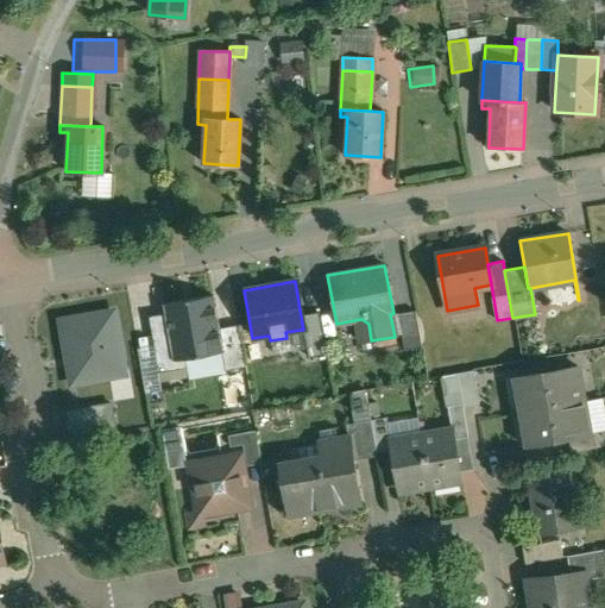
[(210,296),(162,305),(164,314),(172,362),(183,359),(220,353),(221,352),(216,330),(210,296)]
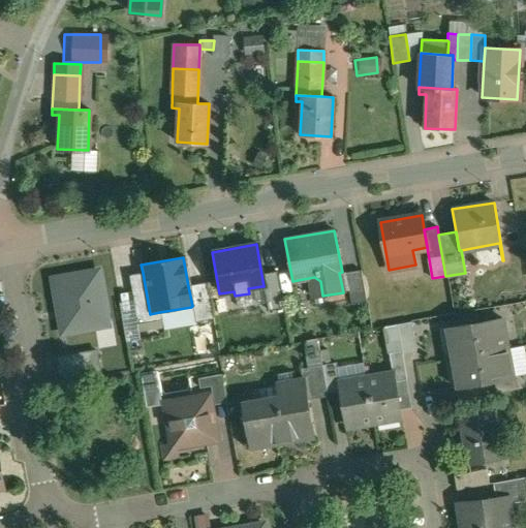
[(361,270),(345,273),(350,304),(366,302),(361,270)]
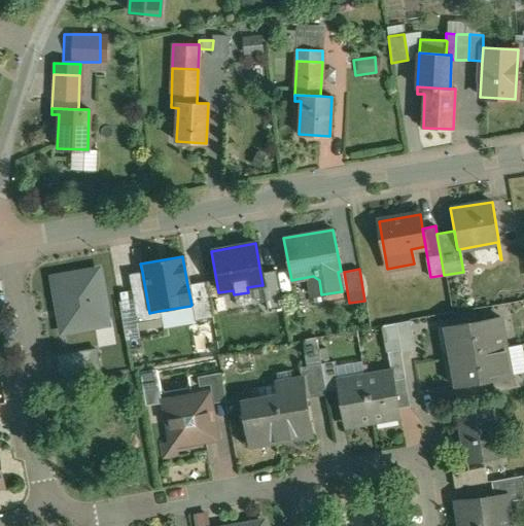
[(274,271),(260,274),(263,285),(260,285),(266,310),(280,307),(274,271)]
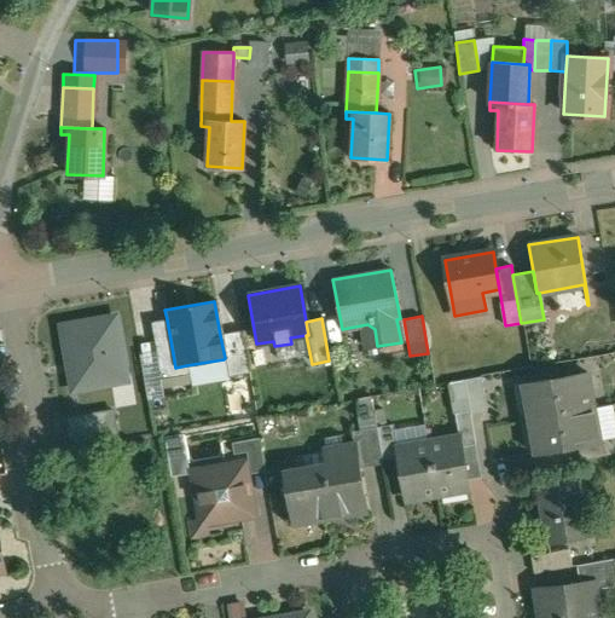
[(111,319),(61,329),(68,364),(69,364),(74,388),(87,386),(88,391),(108,387),(105,380),(122,376),(111,319)]
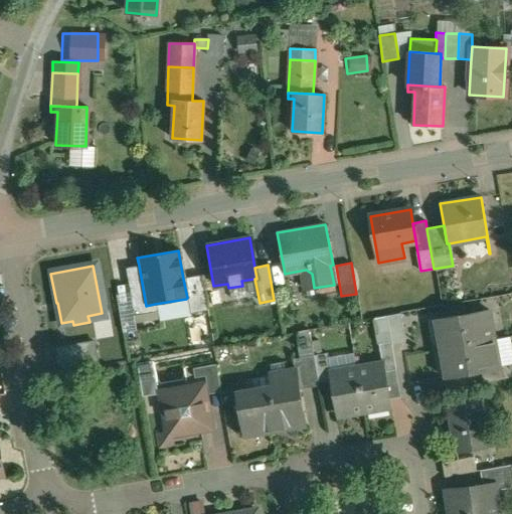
[(146,306),(139,266),(124,269),(132,316),(157,312),(155,304),(146,306)]
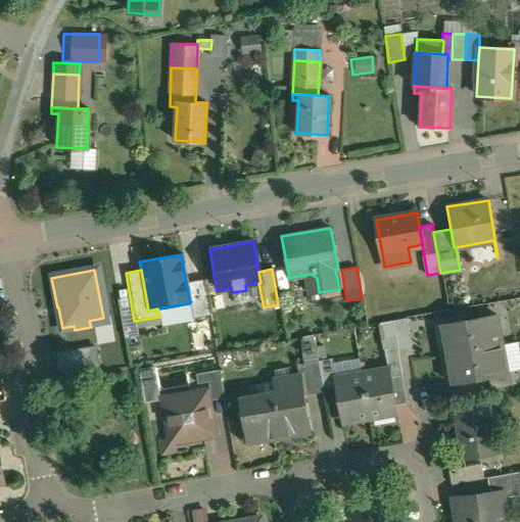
[(202,280),(186,283),(190,302),(189,303),(191,319),(209,316),(202,280)]
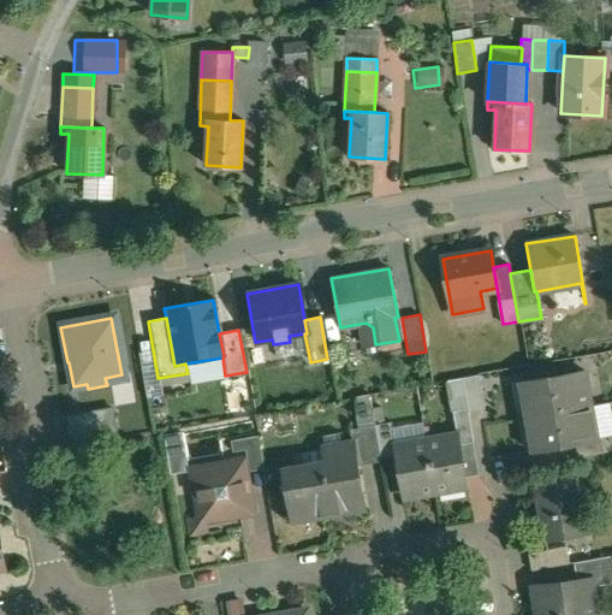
[(132,353),(141,397),(153,396),(146,350),(132,353)]
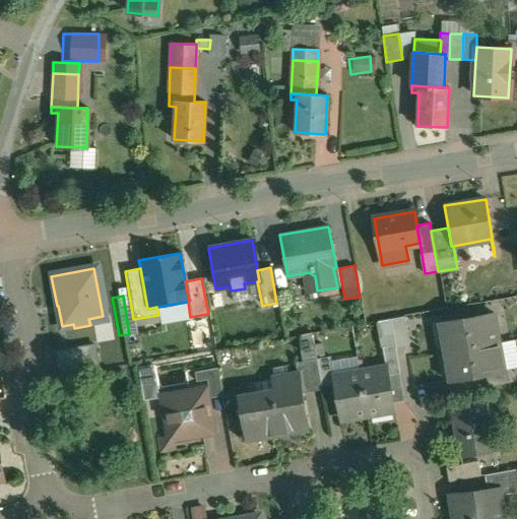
[(475,319),(463,320),(463,318),(436,322),(437,324),(442,323),(447,349),(441,350),(441,351),(447,350),(497,342),(493,313),(474,316),(475,319)]
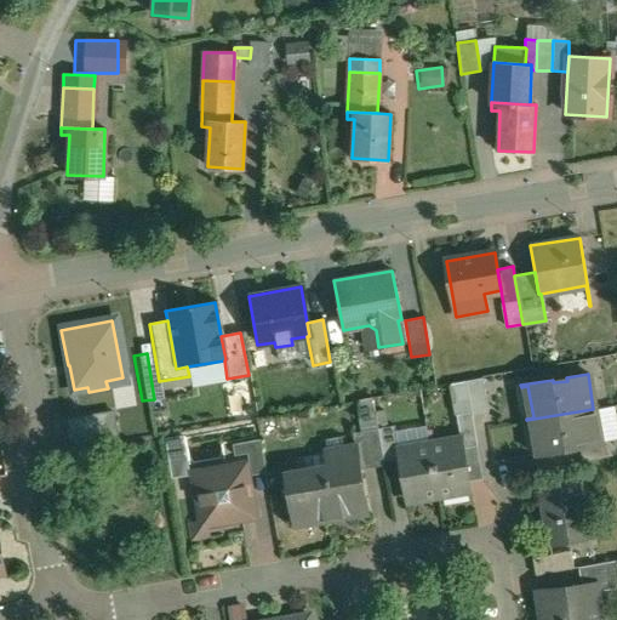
[(484,377),(466,380),(470,411),(470,414),(489,410),(484,377)]
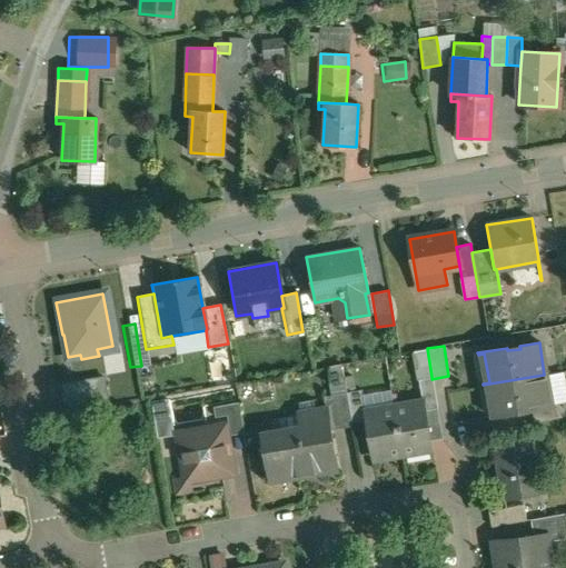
[(544,375),(489,384),(494,414),(488,415),(488,416),(517,411),(516,408),(529,406),(529,409),(549,406),(549,405),(544,375)]
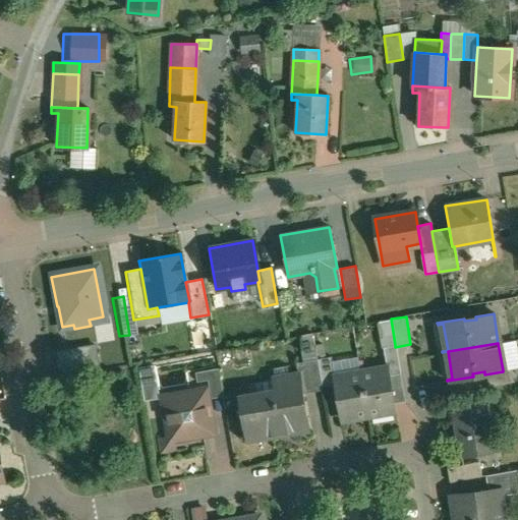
[(53,374),(95,369),(92,345),(50,349),(53,374)]
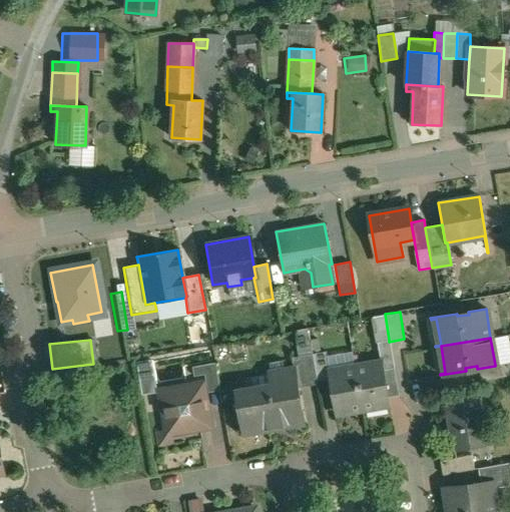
[(389,340),(377,342),(381,363),(382,363),(383,370),(394,368),(389,342),(389,340)]
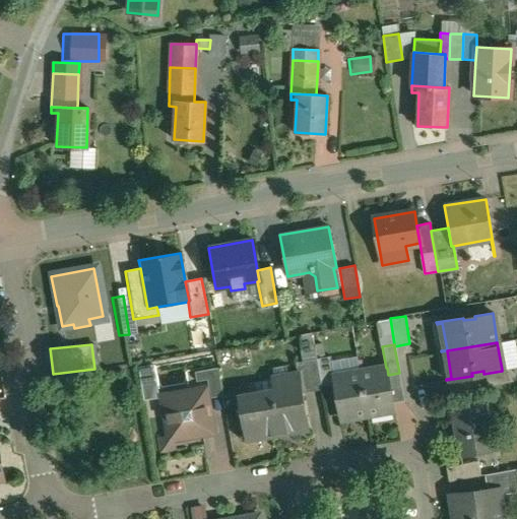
[(330,357),(316,359),(321,386),(333,384),(332,377),(334,377),(330,357)]
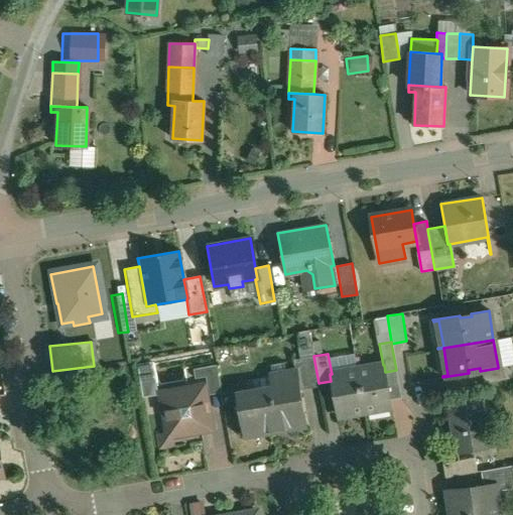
[(313,356),(292,360),(295,372),(296,372),(300,389),(318,386),(318,383),(313,356)]
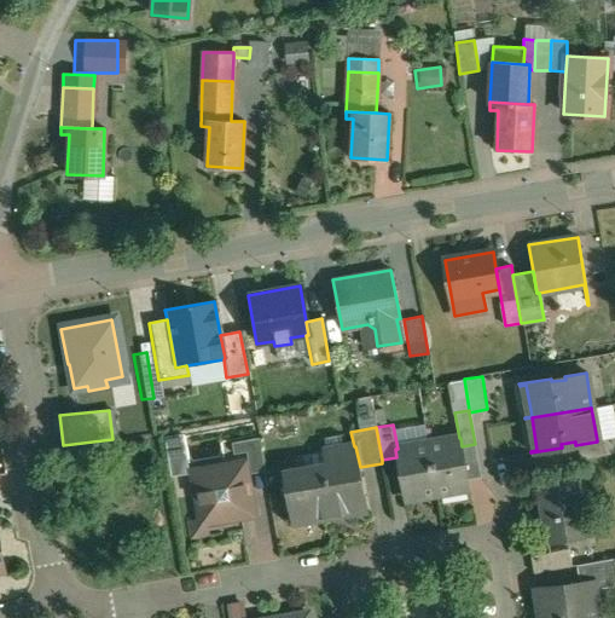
[(163,439),(169,477),(187,474),(181,437),(163,439)]
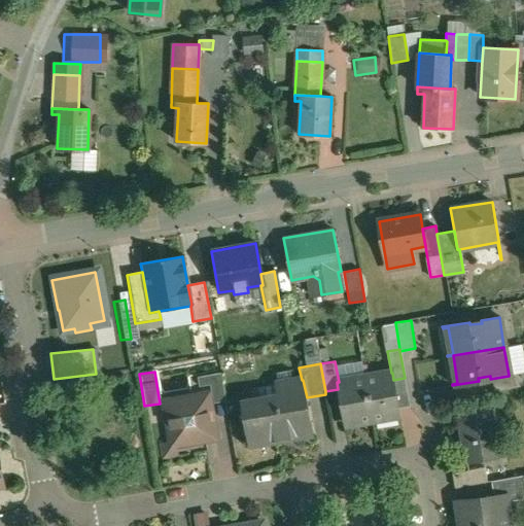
[(220,373),(197,377),(199,386),(221,382),(220,373)]
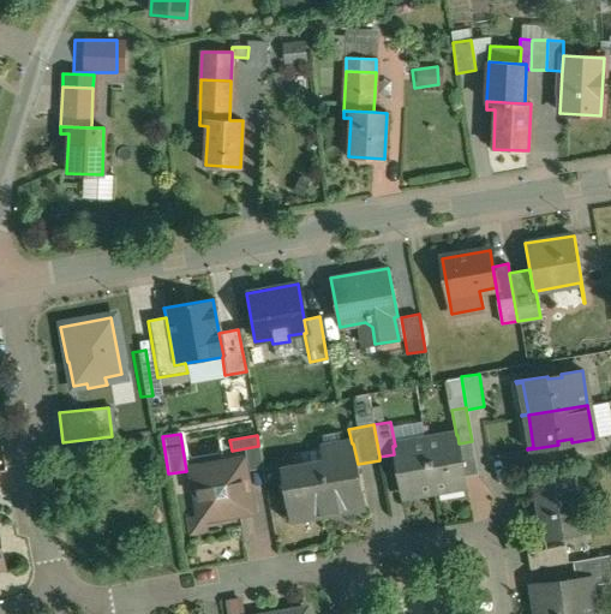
[(456,435),(424,441),(432,489),(466,483),(459,443),(457,435),(456,435)]
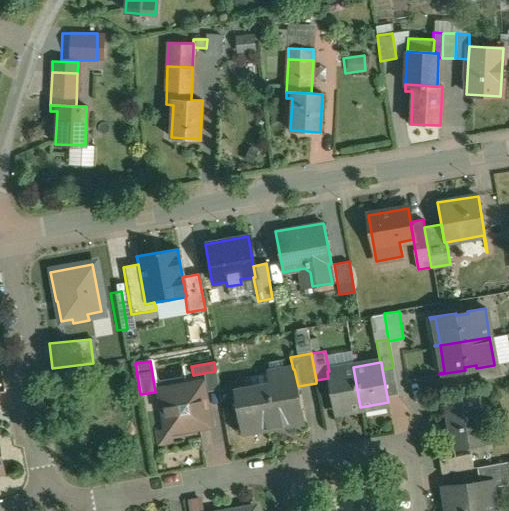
[(504,362),(494,364),(494,365),(476,368),(479,380),(506,375),(504,362)]
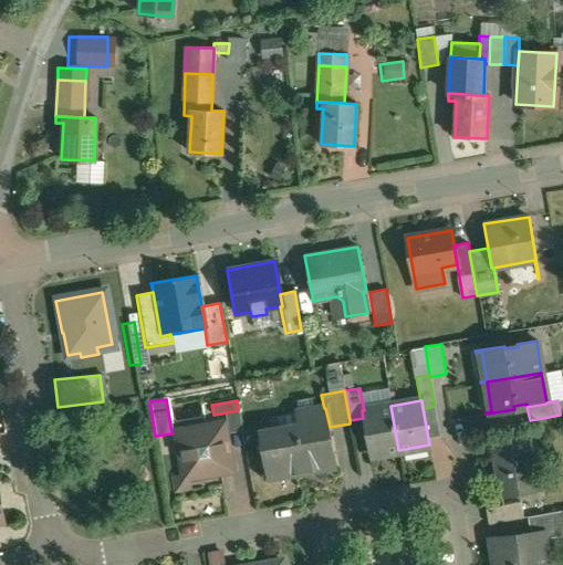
[(364,410),(362,410),(363,418),(369,454),(398,450),(391,406),(364,410)]
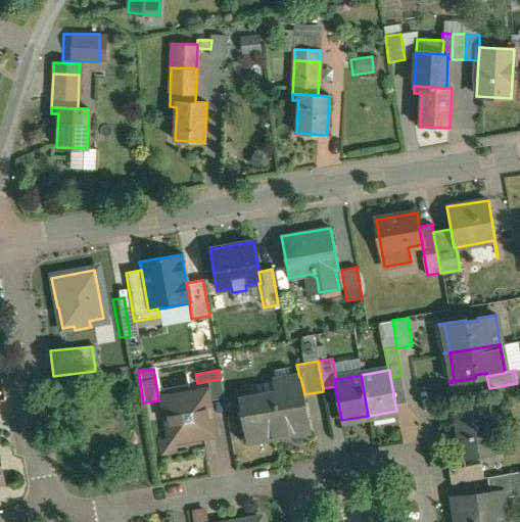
[(299,377),(276,381),(278,392),(240,399),(247,441),(311,430),(304,394),(300,377),(299,377)]
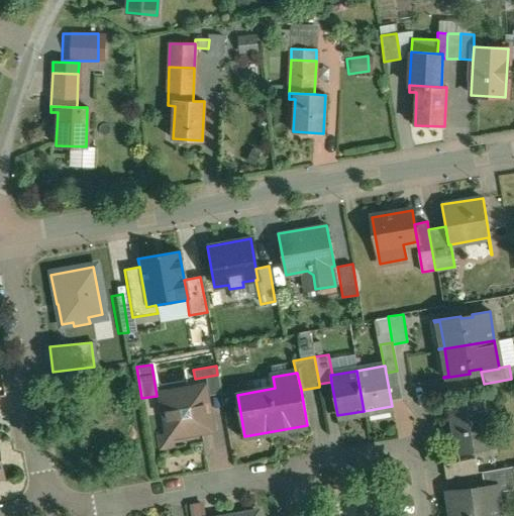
[(203,387),(161,394),(168,436),(211,429),(203,387)]
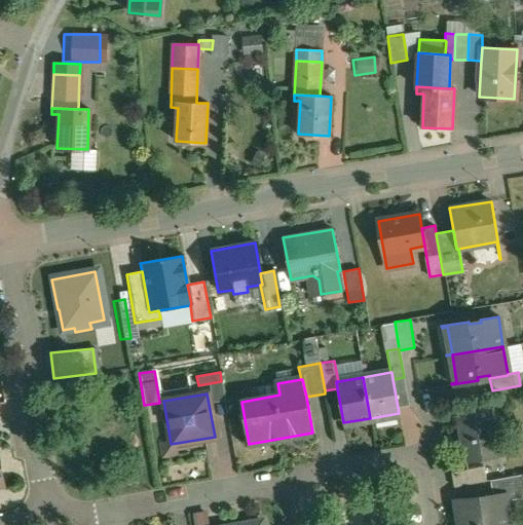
[(490,403),(454,409),(464,461),(497,456),(490,403)]
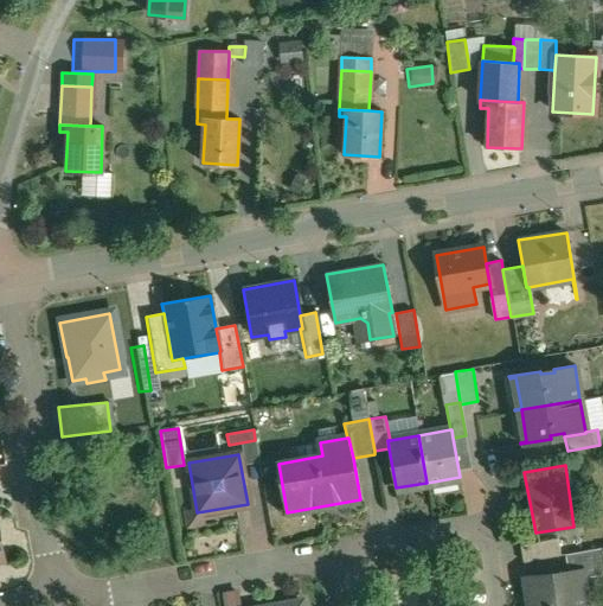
[(555,538),(519,546),(521,562),(557,555),(555,538)]
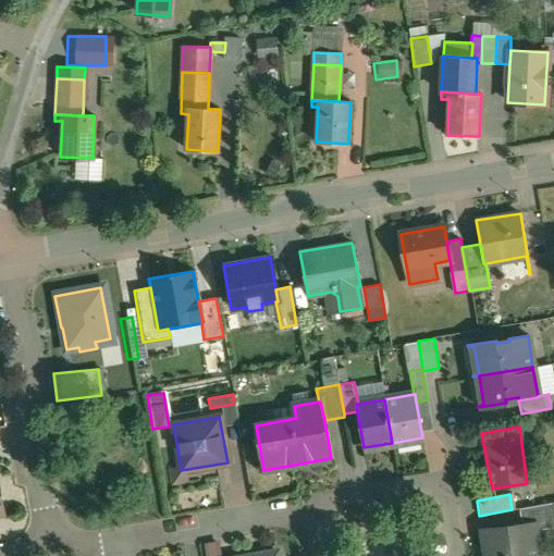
[(553,510),(553,502),(518,508),(520,523),(533,521),(534,529),(553,526),(553,510)]
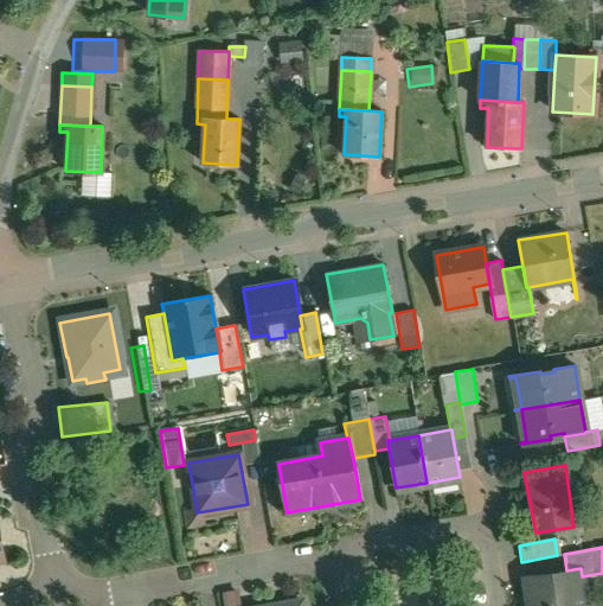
[(566,571),(525,575),(528,605),(585,605),(582,576),(581,568),(566,571)]
